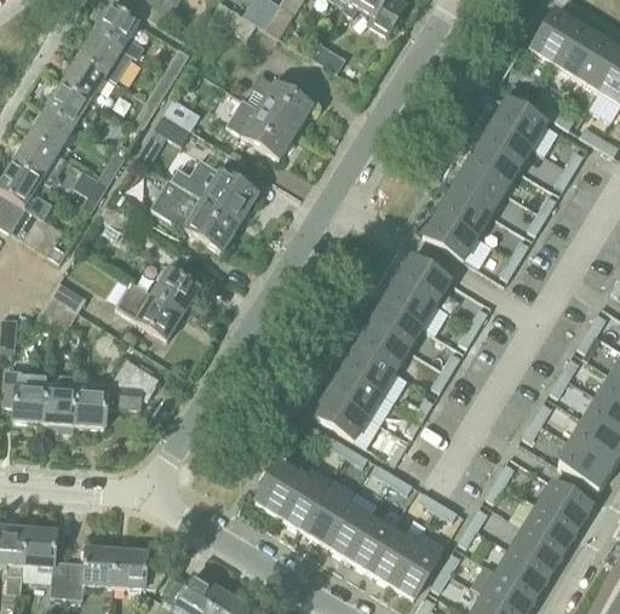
[(161,28),(170,15),(144,0),(137,12),(161,28)]
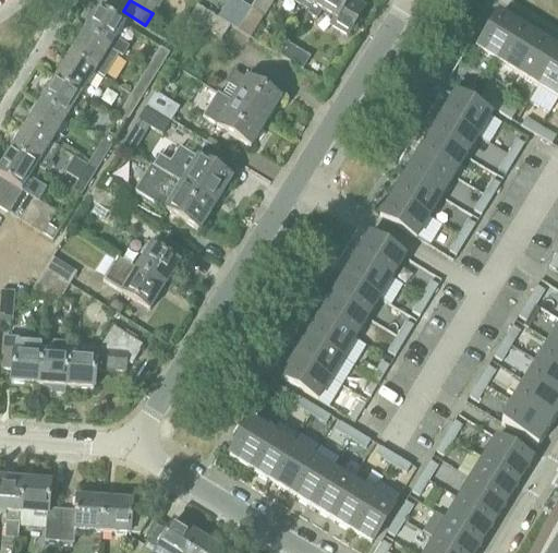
[(153,13),(159,2),(156,0),(130,0),(153,13)]
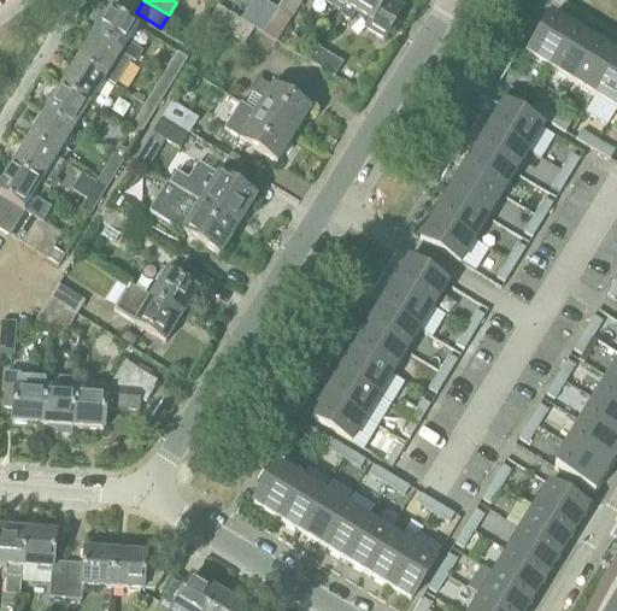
[(263,30),(277,5),(269,0),(250,0),(240,16),(254,25),(263,30)]
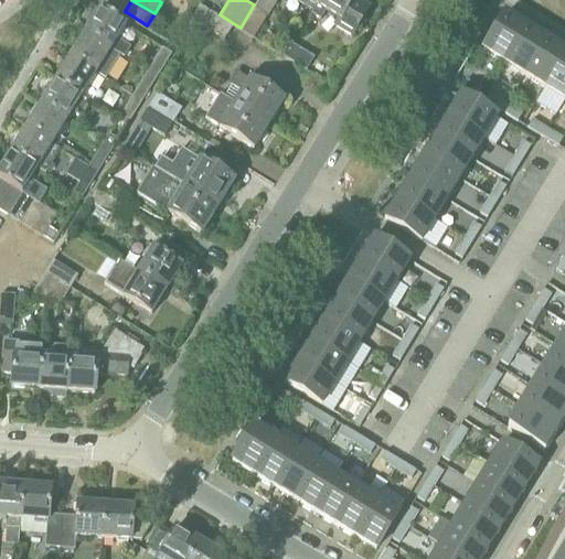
[(326,7),(339,15),(334,22),(351,33),(370,3),(364,0),(316,0),(316,1),(310,9),(320,15),(326,7)]
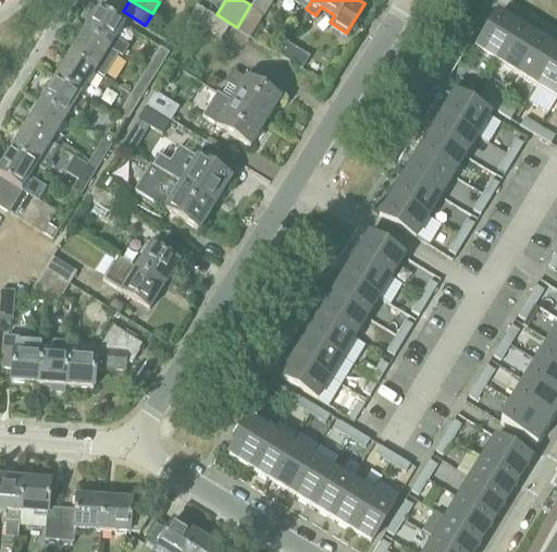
[(230,23),(217,14),(197,2),(188,15),(221,36),(230,23)]
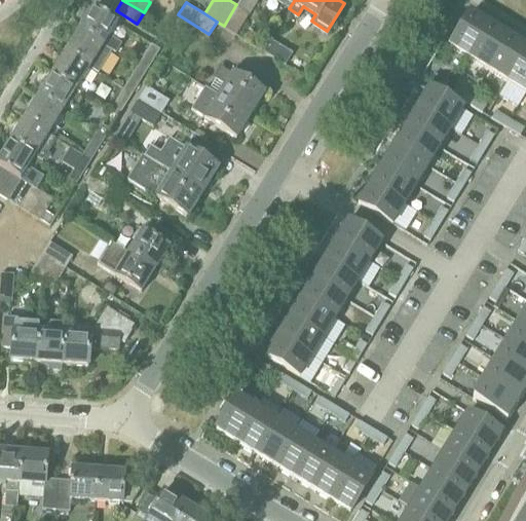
[(236,4),(224,26),(236,33),(249,11),(236,4)]
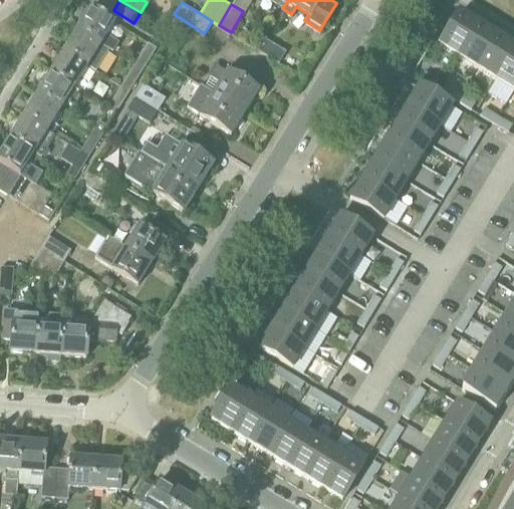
[(90,5),(77,28),(100,42),(114,20),(90,5)]
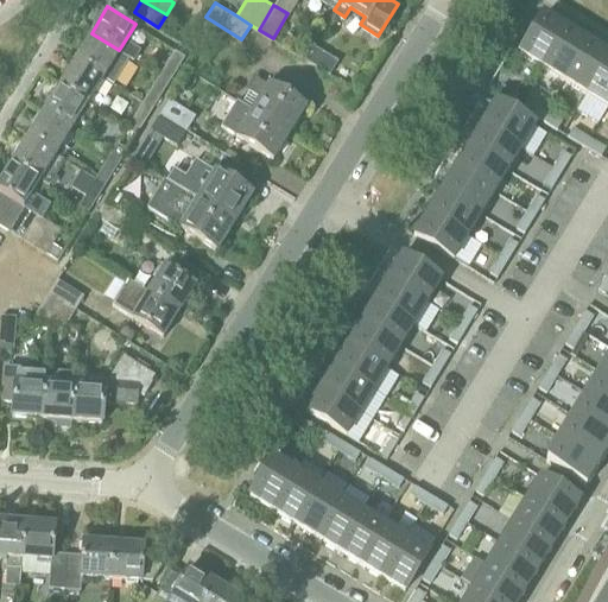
[(543,64),(568,24),(544,10),(519,50),(543,64)]
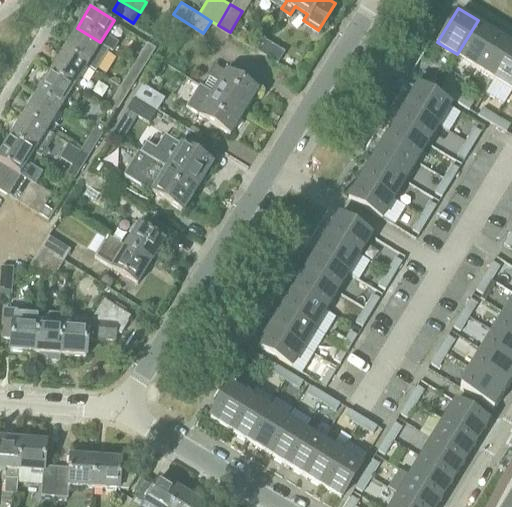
[(496,31),(478,20),(457,54),(475,66),(496,31)]
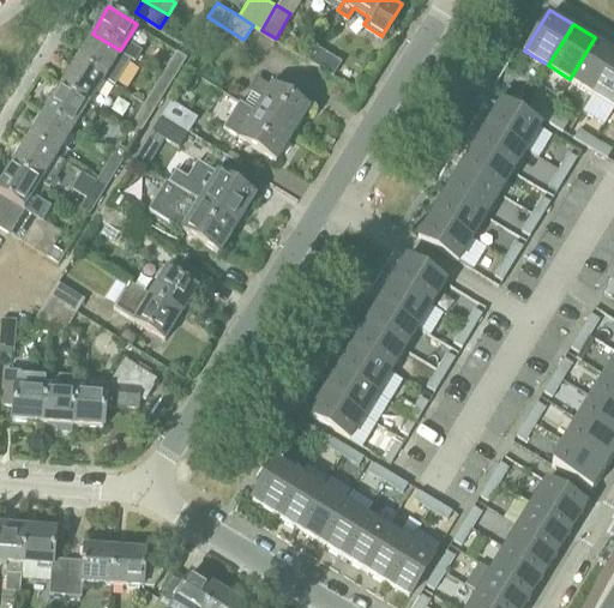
[(92,34),(76,59),(104,77),(120,50),(92,34)]
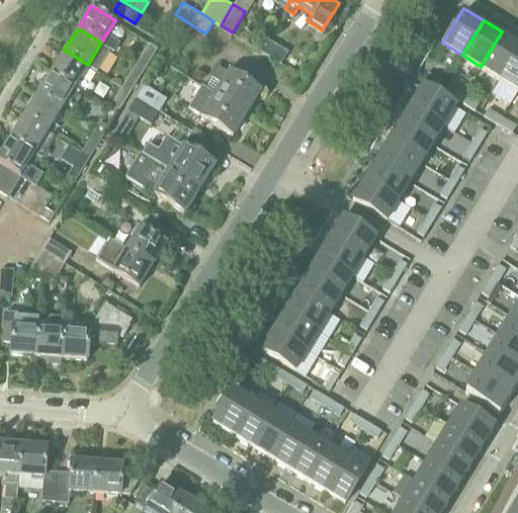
[(517,47),(517,41),(502,31),(481,67),(499,78),(517,47)]
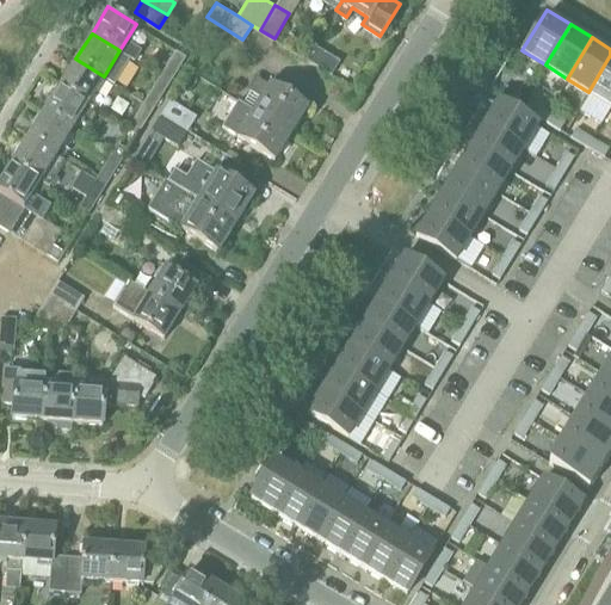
[(306,57),(331,73),(340,59),(315,43),(306,57)]
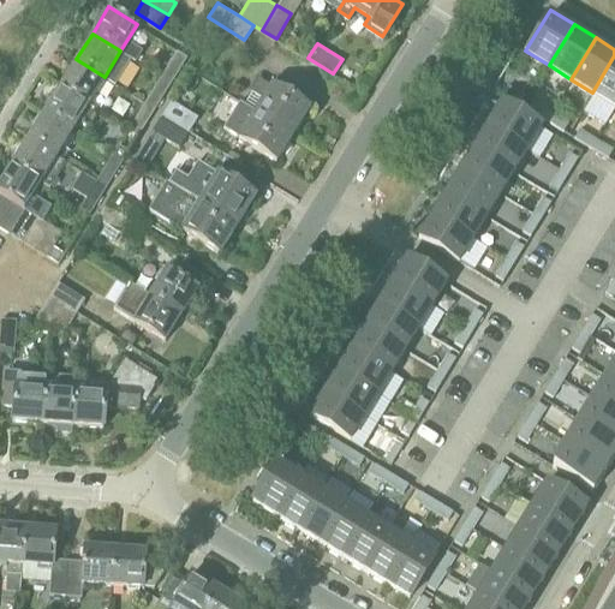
[(167,66),(177,71),(186,54),(177,49),(167,66)]
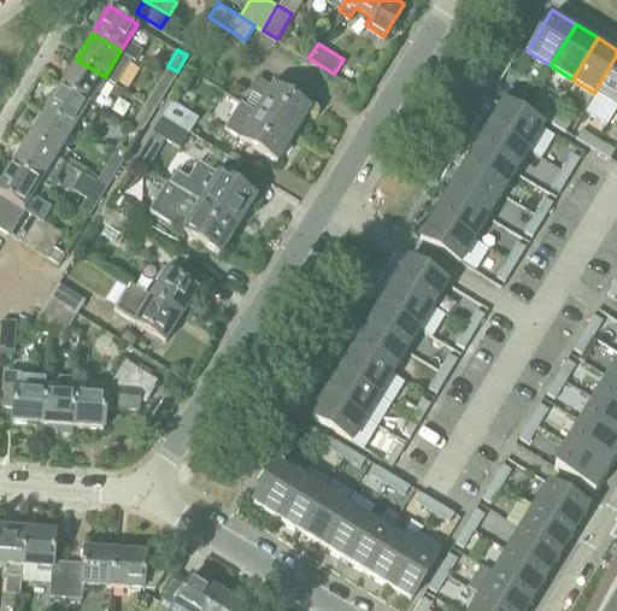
[(616,56),(594,93),(616,106),(616,105),(616,56)]
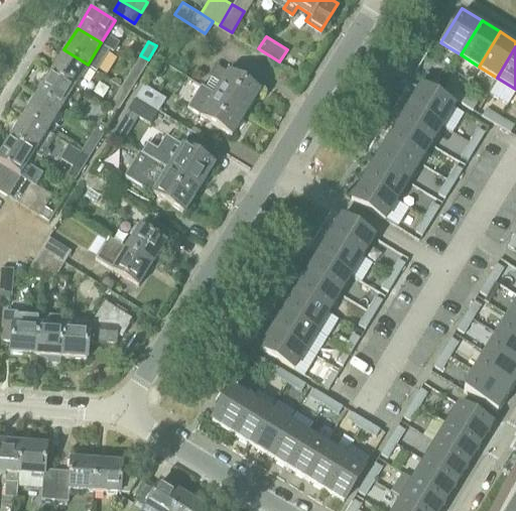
[(63,49),(50,72),(74,87),(88,65),(63,49)]
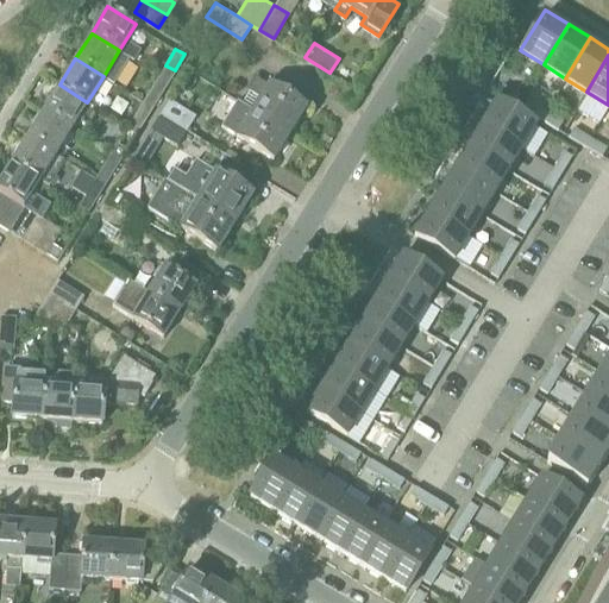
[(149,90),(158,96),(168,80),(159,75),(149,90)]
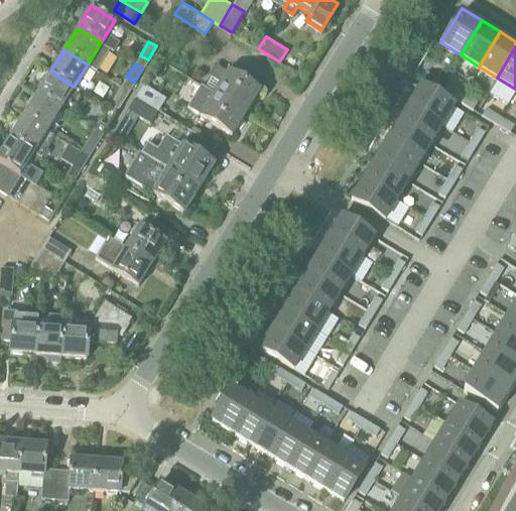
[(231,65),(227,70),(219,65),(213,74),(222,80),(214,93),(245,112),(259,89),(239,77),(243,72),(236,66),(235,68),(231,65)]
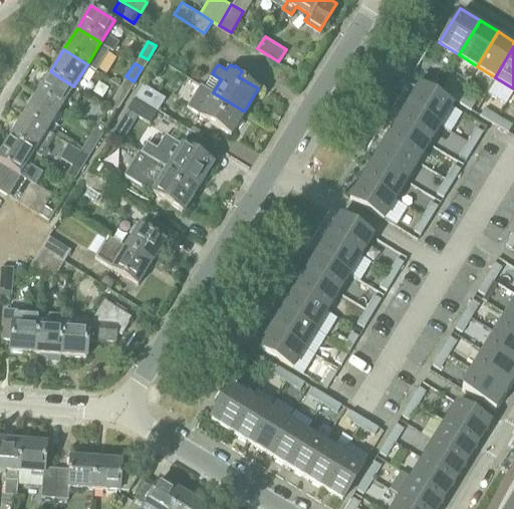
[(60,107),(73,86),(50,71),(37,92),(60,107)]
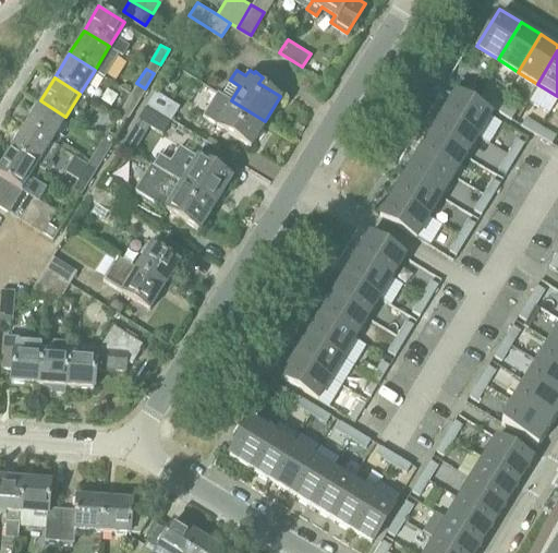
[(478,89),(462,80),(458,86),(475,96),(478,89)]
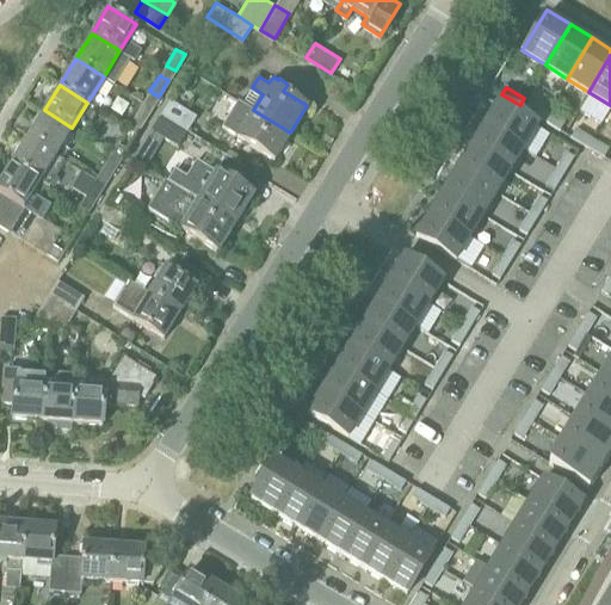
[(170,98),(161,113),(186,129),(196,113),(170,98)]
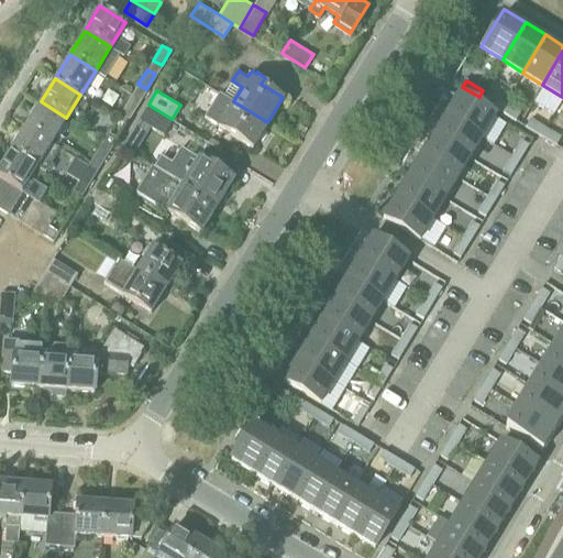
[(445,113),(483,137),(496,116),(459,93),(445,113)]
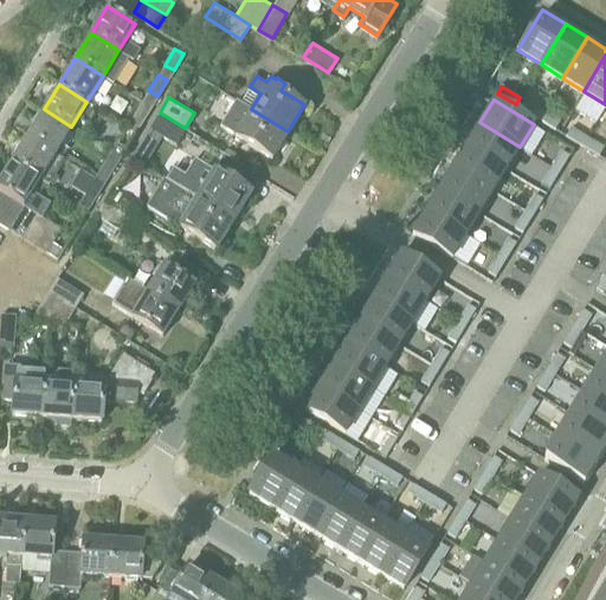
[(133,116),(141,122),(152,107),(142,101),(133,116)]
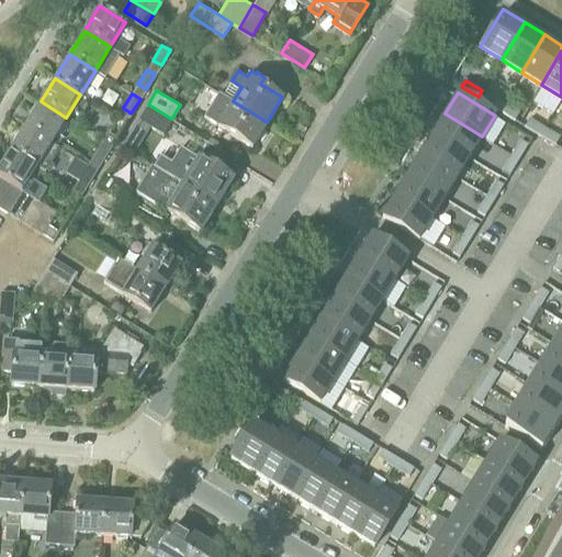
[(482,100),(498,110),(503,103),(486,93),(482,100)]
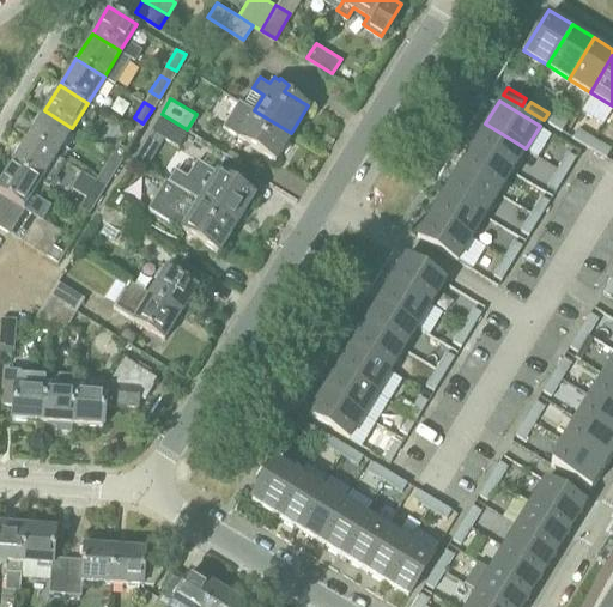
[(28,137),(55,153),(56,153),(72,128),(44,110),(28,137)]
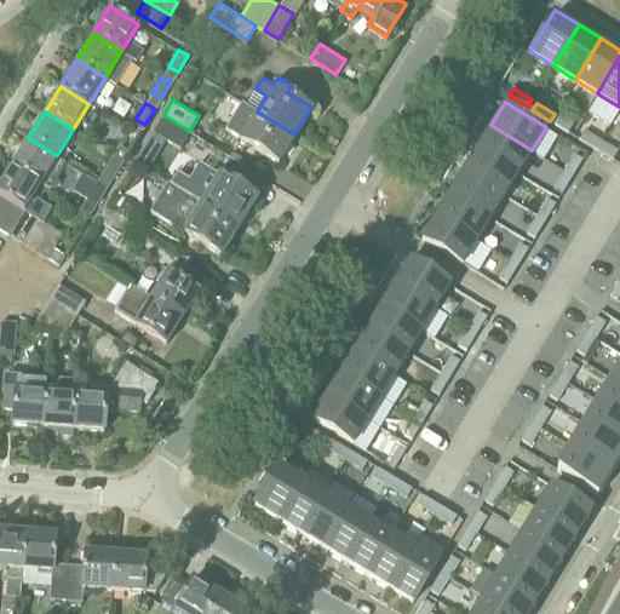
[(294,135),(257,112),(248,125),(237,119),(230,130),(241,137),(279,160),(294,135)]
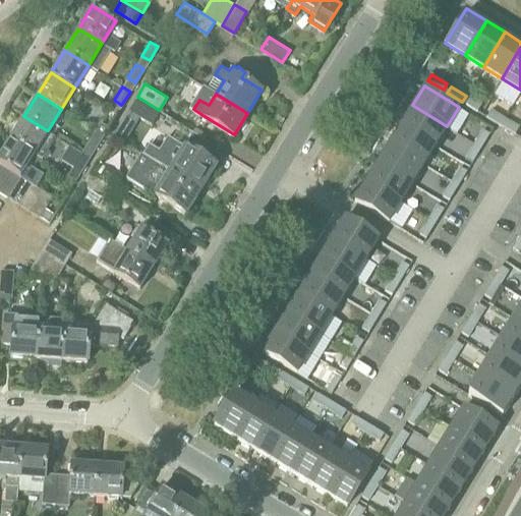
[(480,105),(466,96),(462,102),(477,111),(480,105)]
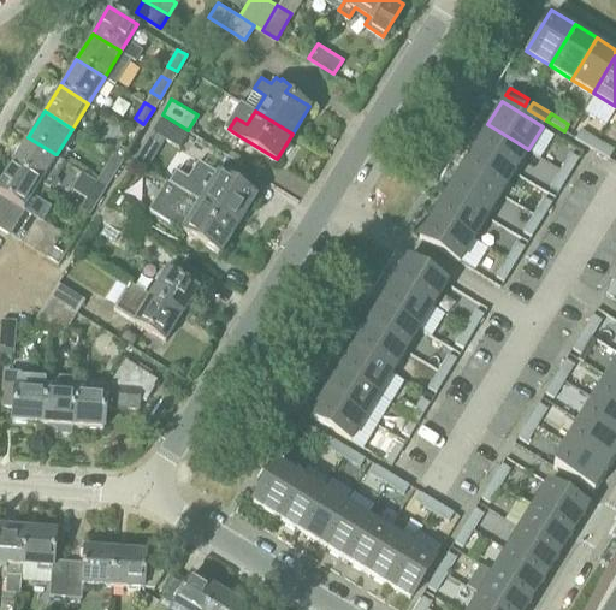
[(179,146),(188,130),(163,114),(153,130),(179,146)]
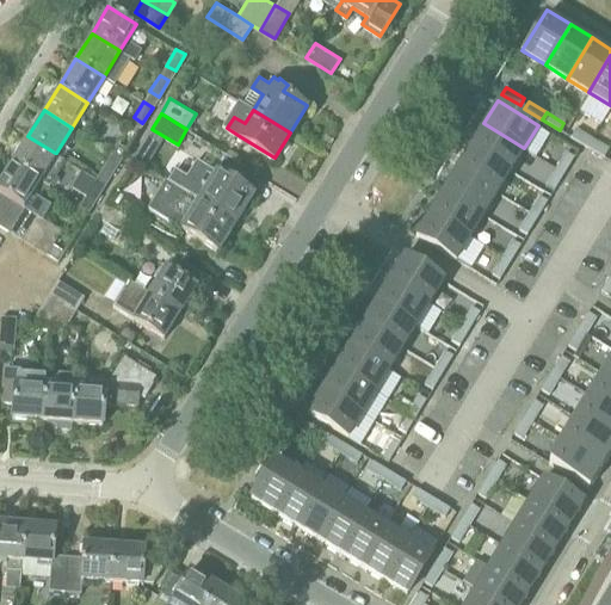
[(511,170),(524,148),(483,123),(470,146),(511,170)]
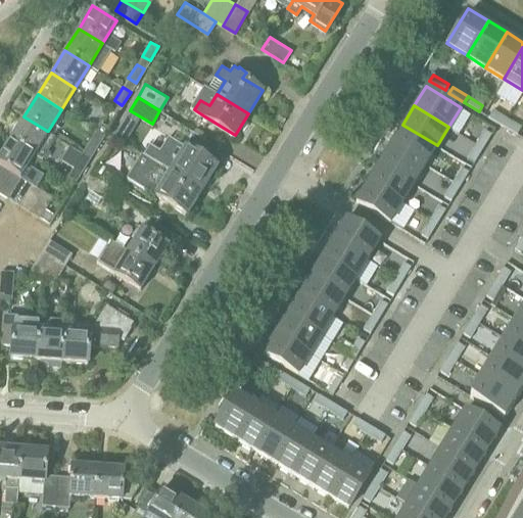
[(486,115),(502,125),(505,119),(490,109),(486,115)]
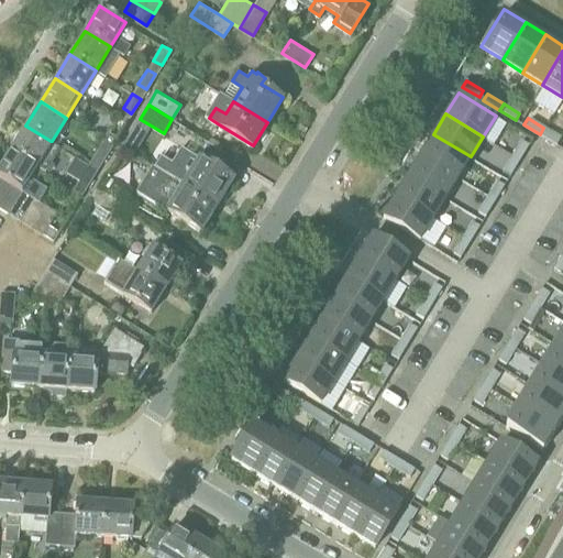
[(25,126),(11,150),(36,165),(44,170),(59,145),(52,141),(51,141),(25,126)]
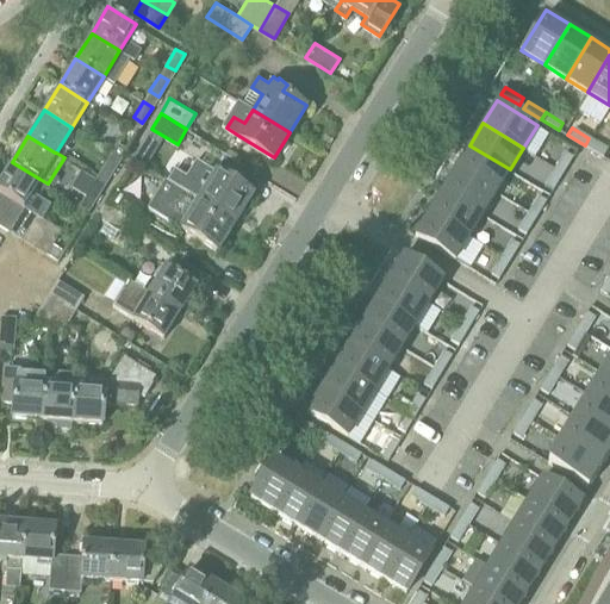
[(607,149),(589,138),(585,145),(602,156),(607,149)]
